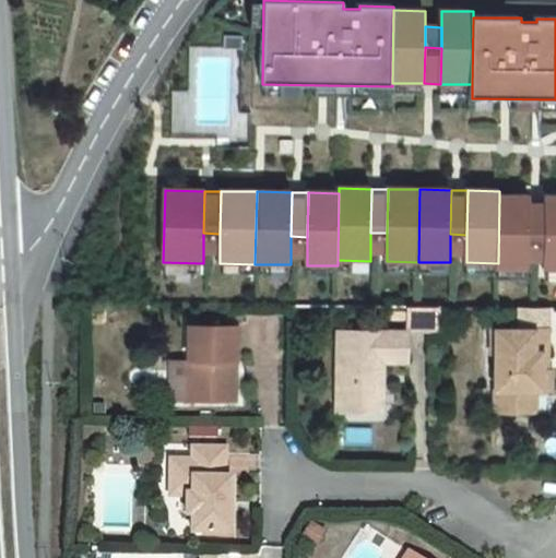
[(531,197),(499,197),(498,263),(498,269),(530,270),(530,256),(530,241),(531,197)]
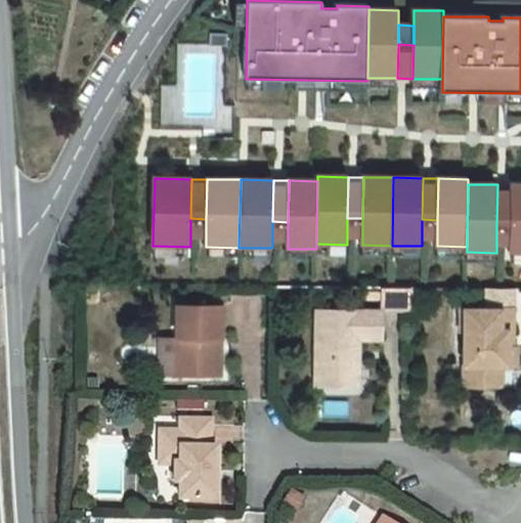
[(505,185),(497,184),(496,226),(512,226),(513,185),(505,185)]
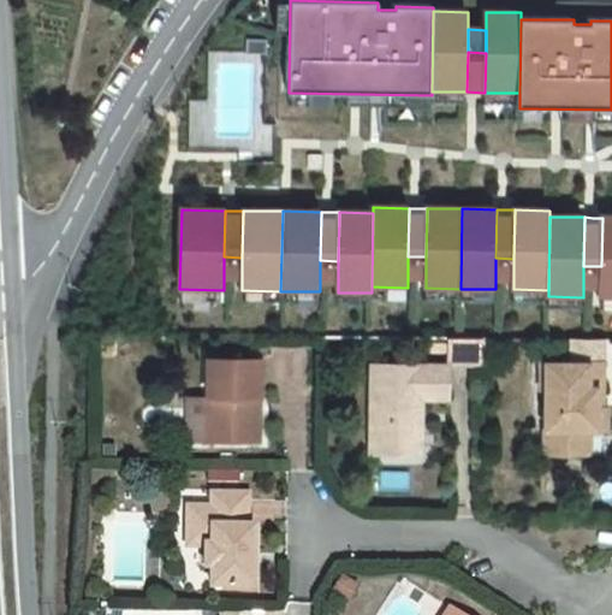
[(611,217),(602,218),(601,266),(601,282),(601,297),(611,297),(611,217)]
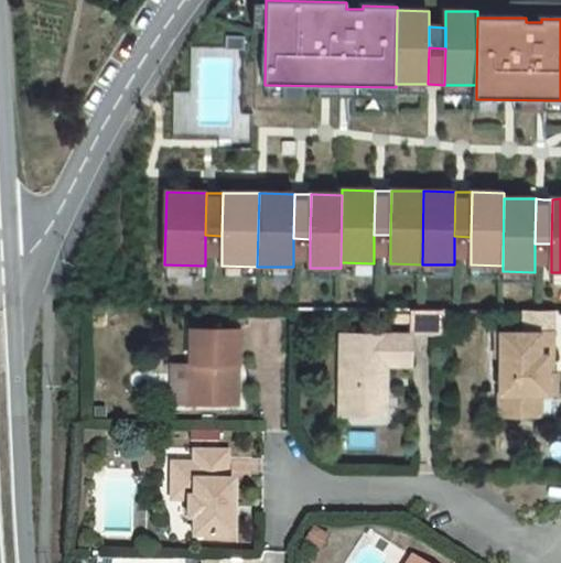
[(222,252),(222,236),(205,235),(205,251),(222,252)]
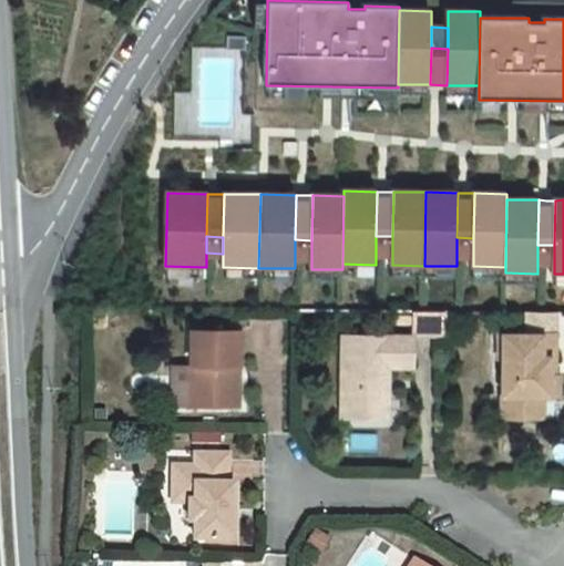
[(392,251),(392,236),(376,236),(376,250),(392,251)]
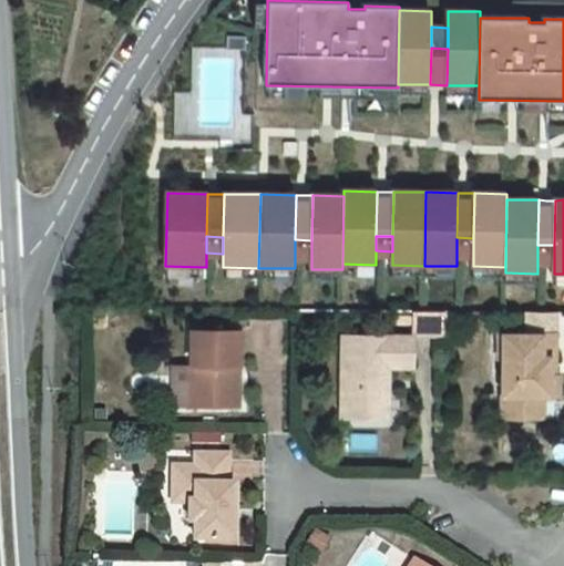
[(473,238),(457,237),(457,253),(473,253),(473,238)]
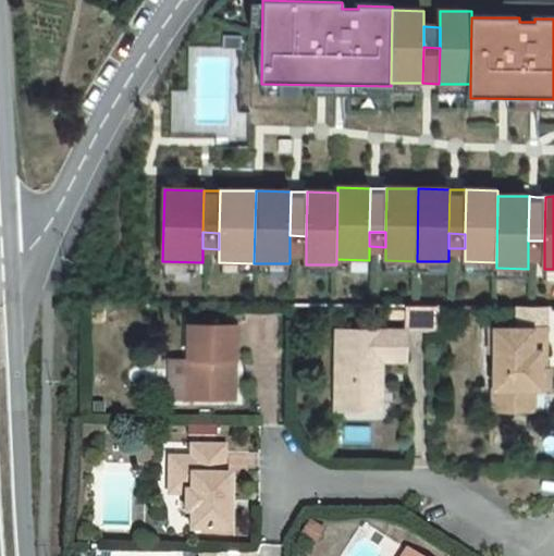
[(306,236),(290,235),(290,250),(306,250),(306,236)]
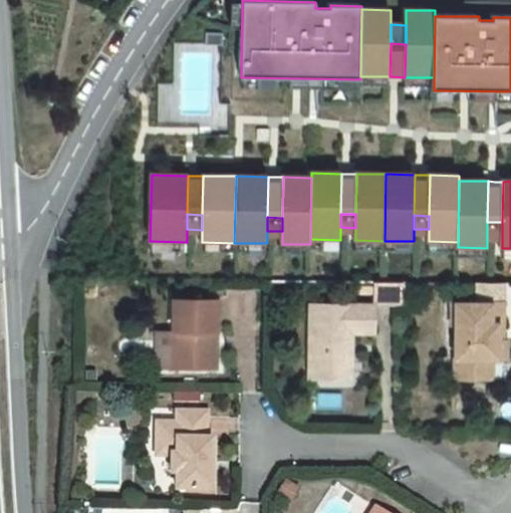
[(502,235),(502,222),(487,222),(487,235),(502,235)]
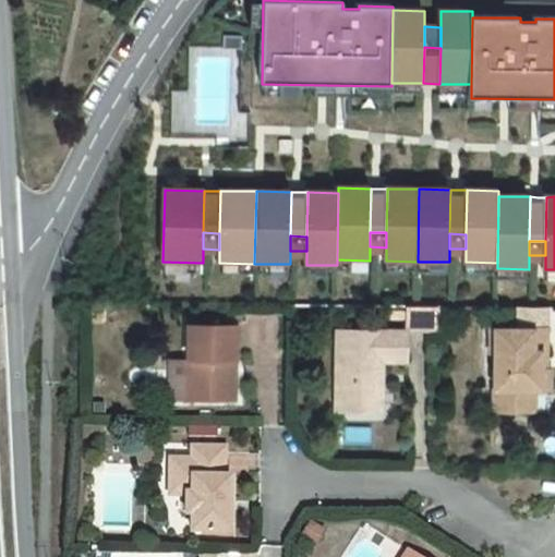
[(442,331),(442,305),(412,305),(412,331),(442,331)]
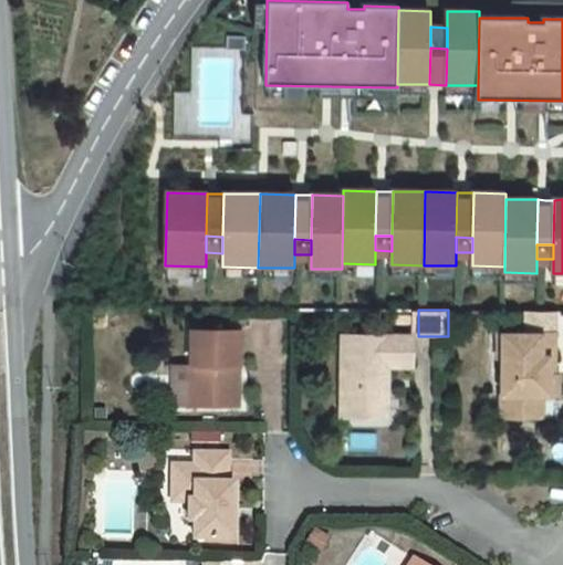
[(561,326),(562,311),(527,311),(527,326),(561,326)]
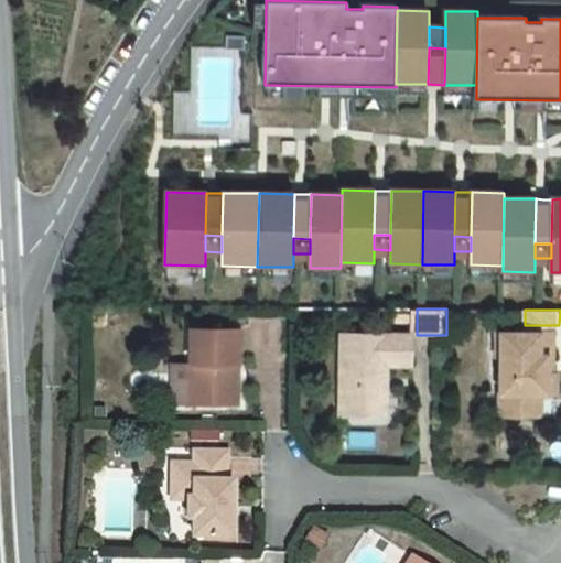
[(240,331),(193,328),(193,365),(193,379),(179,379),(180,386),(174,386),(174,404),(191,404),(191,405),(233,407),(233,365),(240,366),(240,331)]
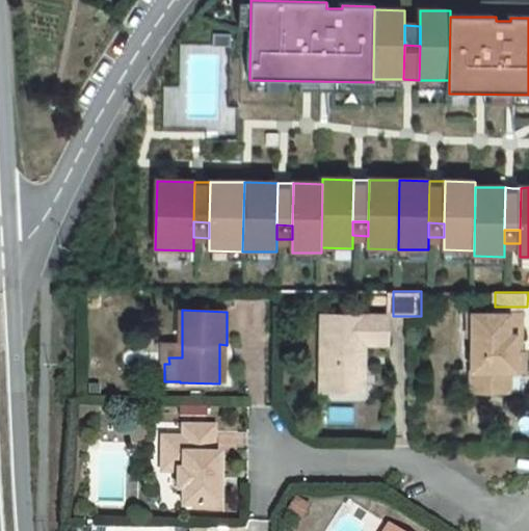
[(522,313),(470,314),(470,338),(474,338),(473,383),(493,383),(493,394),(511,393),(511,372),(526,372),(526,346),(518,347),(517,330),(522,329),(522,313)]
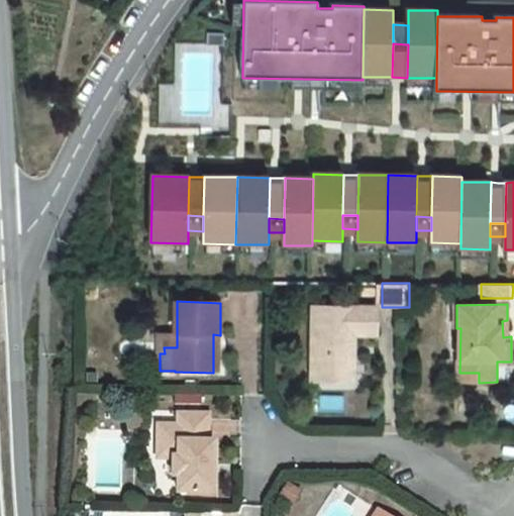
[(380,309),(315,307),(313,372),(328,373),(328,382),(354,382),(356,335),(379,336),(380,309)]
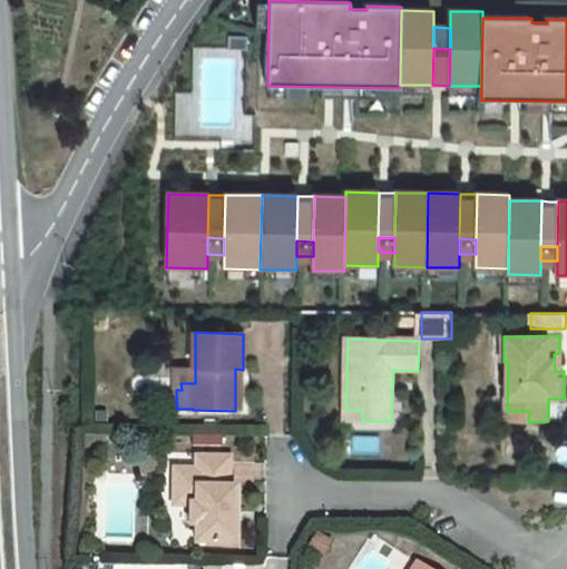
[(176,369),(176,390),(182,390),(181,383),(195,383),(195,369),(176,369)]
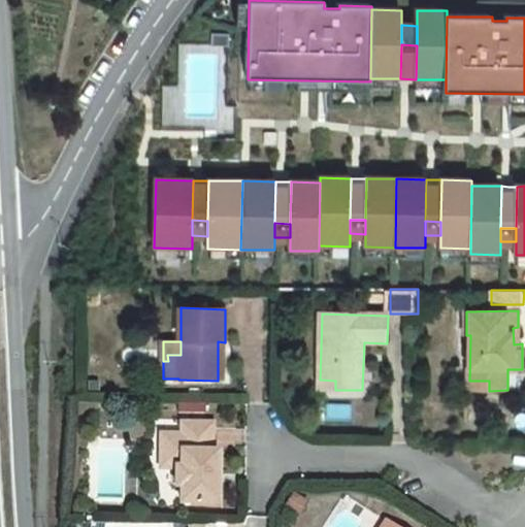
[(335,381),(320,380),(320,389),(335,390),(335,381)]
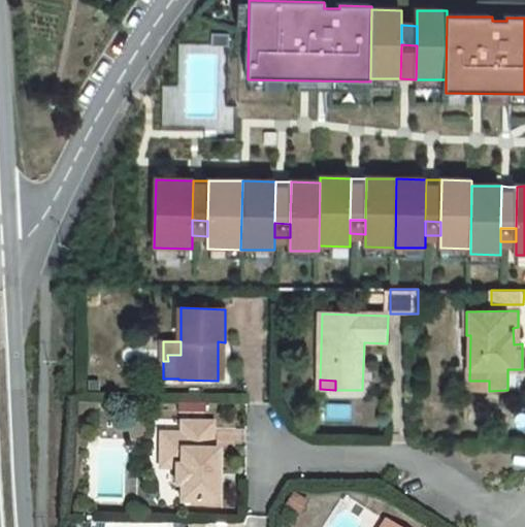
[(489,381),(469,381),(469,390),(489,391),(489,381)]
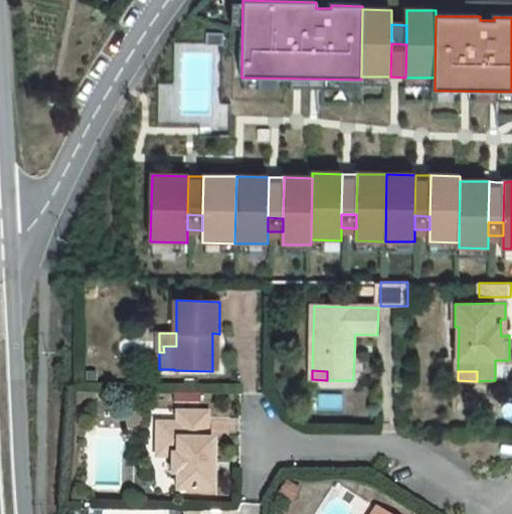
[(179,425),(159,424),(159,442),(174,442),(174,458),(174,476),(179,476),(179,492),(214,493),(214,442),(209,442),(210,413),(179,414),(179,425)]
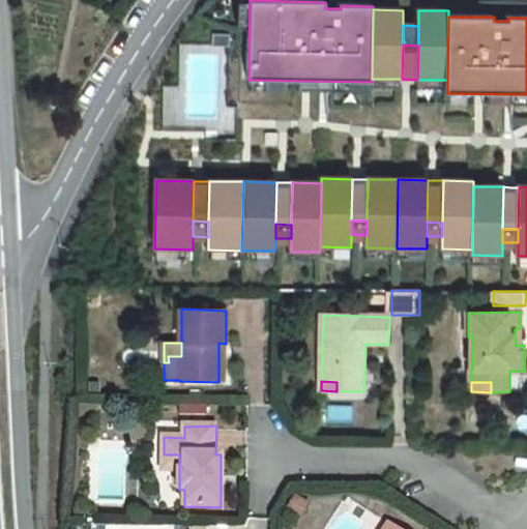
[(179,454),(164,454),(164,471),(179,471),(179,454)]
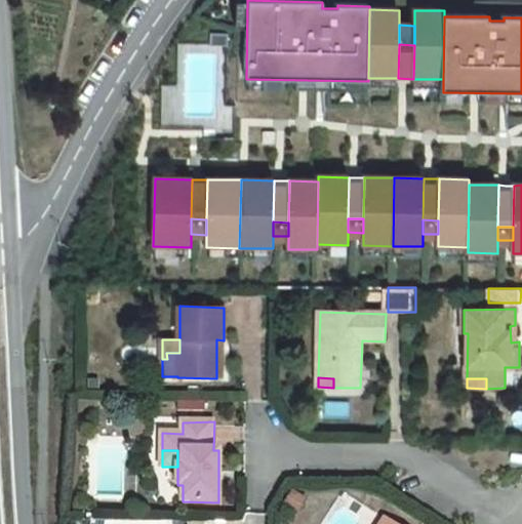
All buildings are outlined.
